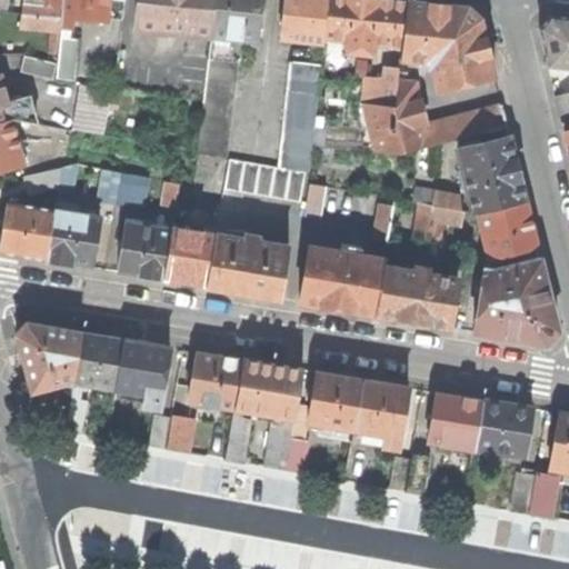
[(108,19),(109,0),(63,0),(63,6),(62,17),(76,18),(107,21),(108,19)]
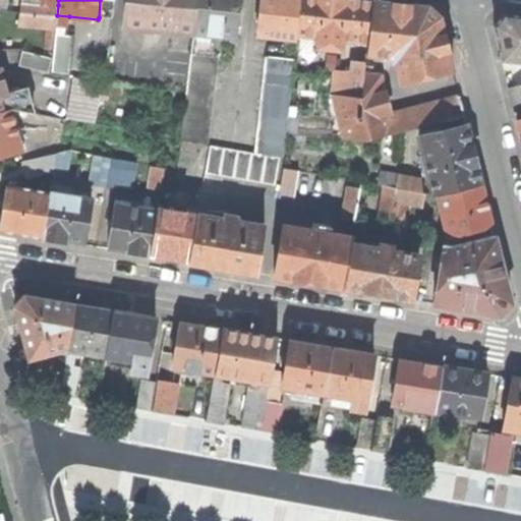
[(100,0),(99,17),(113,18),(115,0),(100,0)]
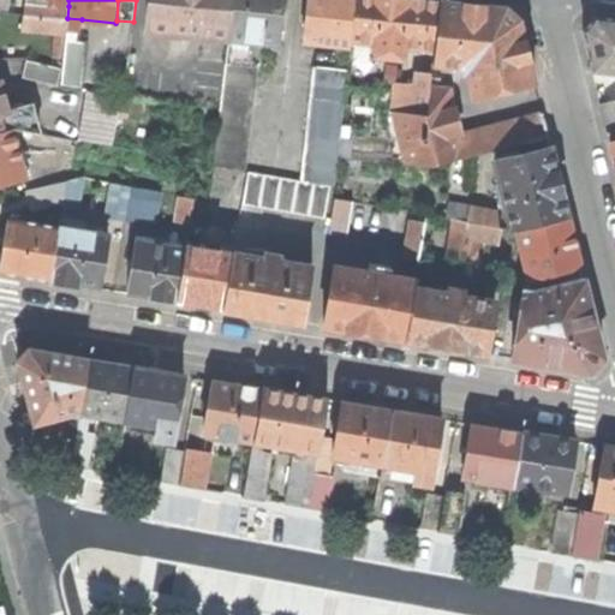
[(151,0),(149,33),(228,41),(232,0),(151,0)]
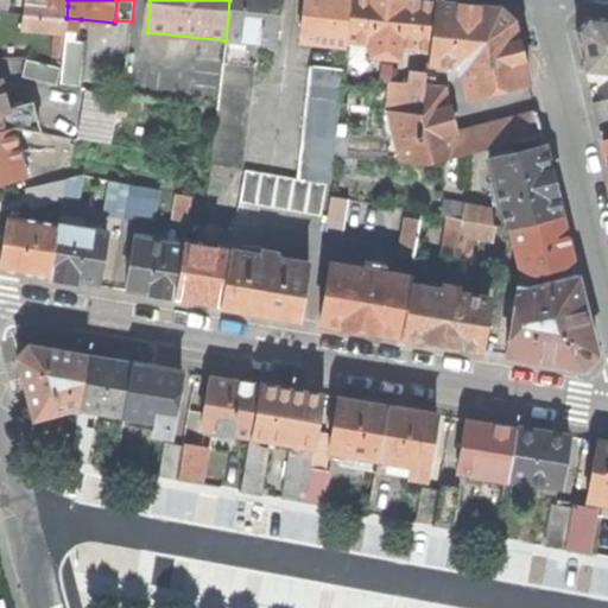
[(229,0),(226,40),(252,43),(276,45),(280,0),(229,0)]
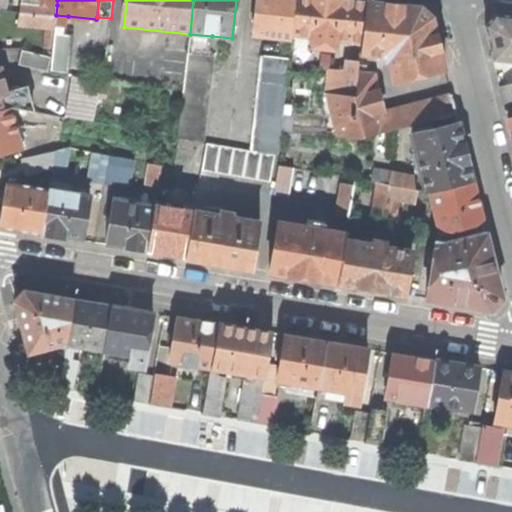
[(292,40),(293,34),(296,0),(257,0),(253,36),(292,40)]
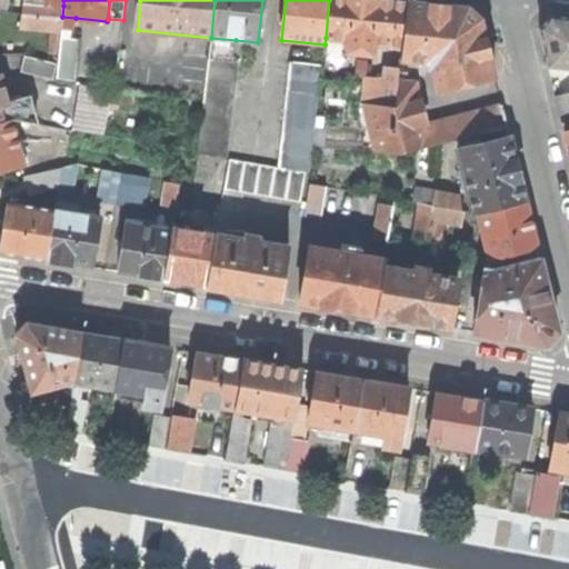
[(382,0),(329,0),(326,38),(350,41),(373,43),(401,47),(406,2),(382,0)]
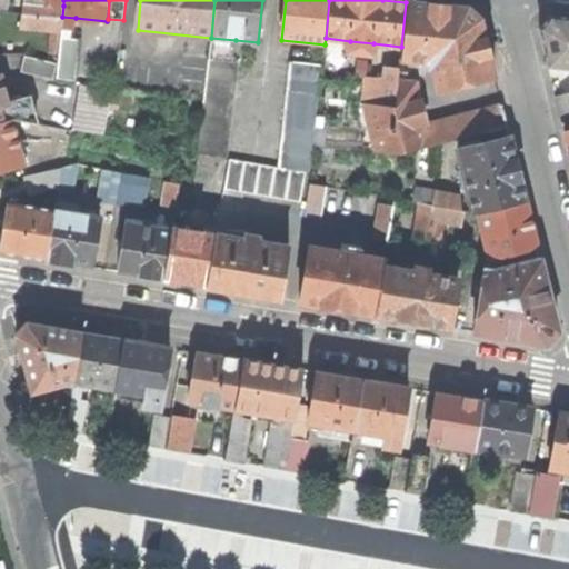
[(23,16),(62,20),(62,17),(63,6),(26,1),(23,16)]
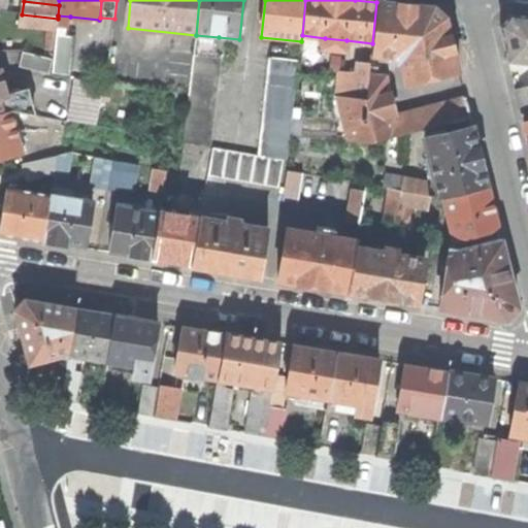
[(372,43),(371,57),(394,59),(401,64),(405,87),(459,72),(446,18),(435,8),(408,5),(376,2),(372,43)]
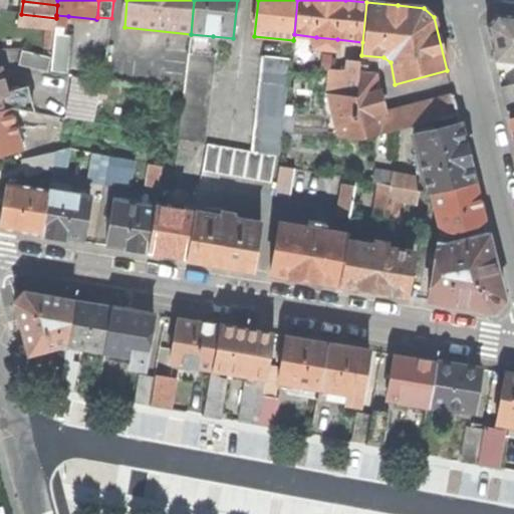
[(21,14),(20,27),(49,30),(55,30),(56,18),(21,14)]
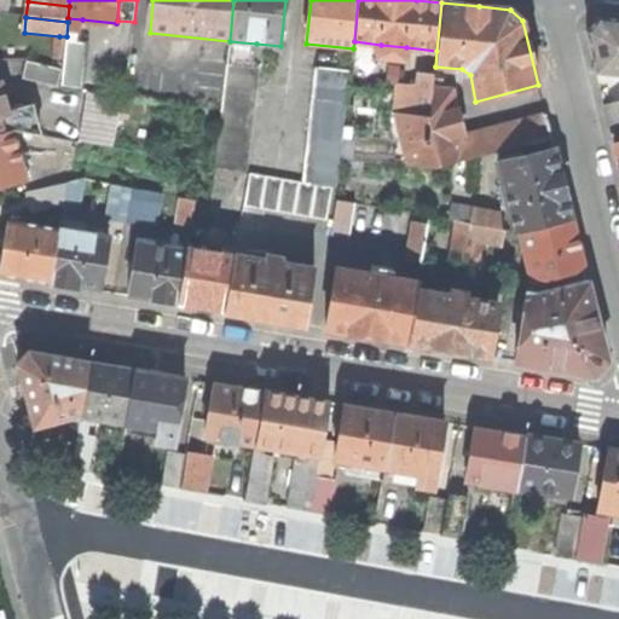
[(67,36),(65,51),(79,53),(82,19),(68,18),(68,22),(67,36)]
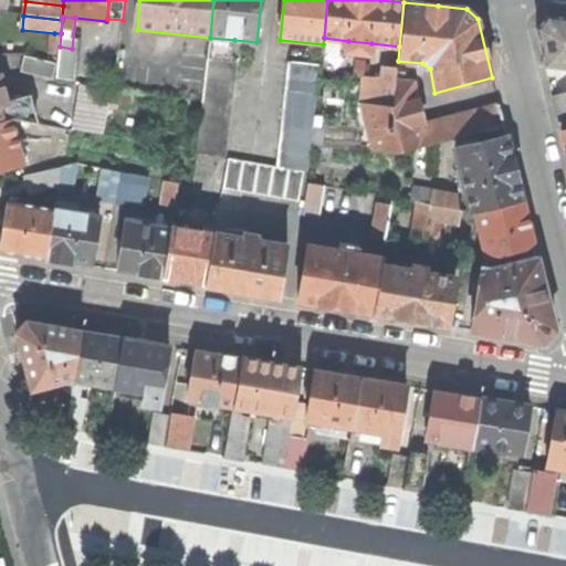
[(536,29),(545,67),(565,69),(565,19),(548,17),(536,29)]
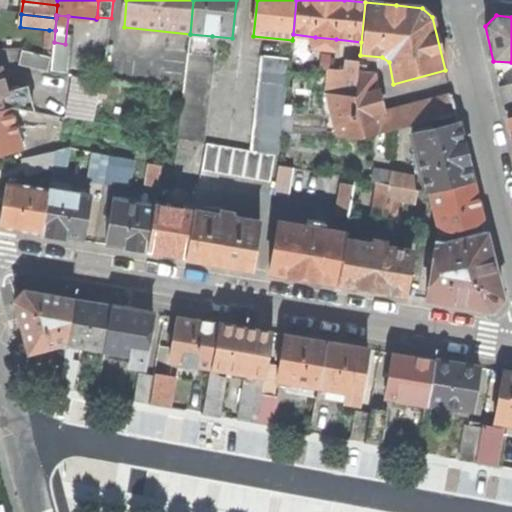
[(43,49),(53,50),(54,42),(55,30),(49,30),(45,32),(43,49)]
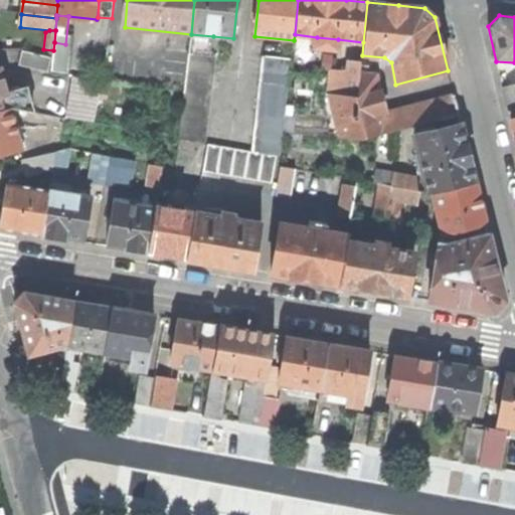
[(213,36),(191,34),(189,52),(189,55),(210,57),(213,36)]
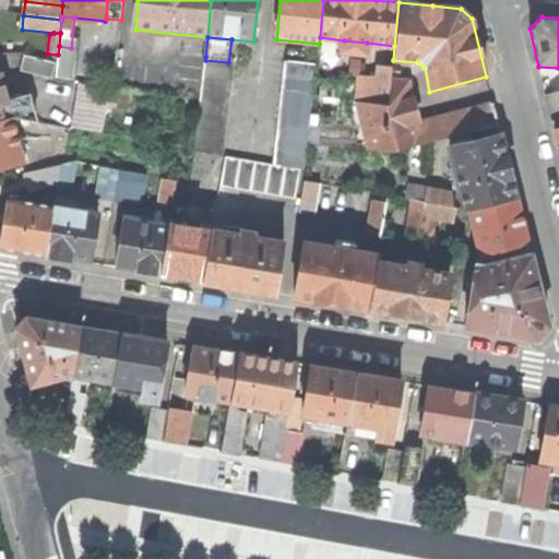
[(367,43),(344,40),(342,54),(365,56),(367,43)]
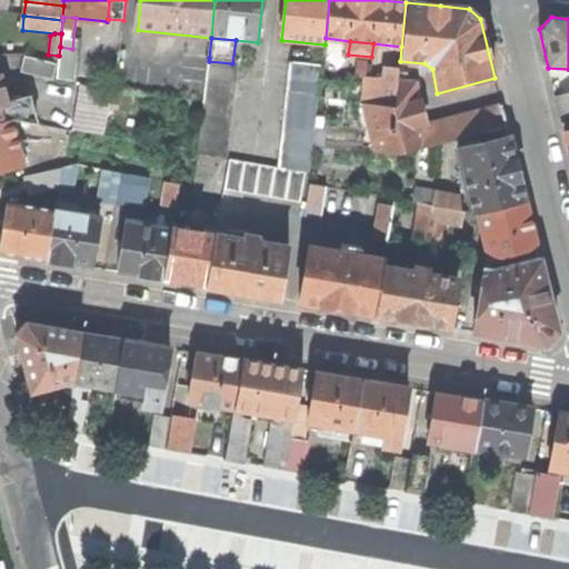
[(58,65),(57,81),(73,85),(77,59),(71,58),(72,49),(60,47),(59,56),(58,65)]
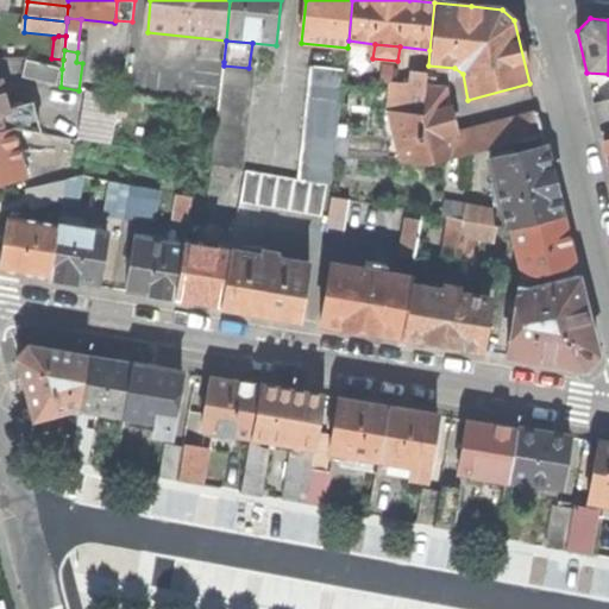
[(224,66),(224,62),(190,58),(186,107),(219,112),(220,101),(221,86),(224,66)]
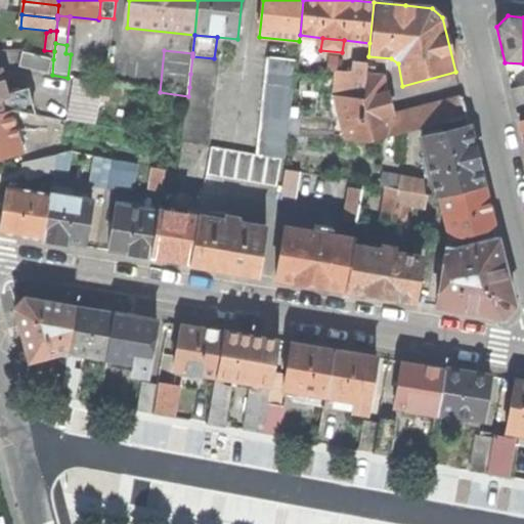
[(20,68),(52,75),(53,59),(25,51),(20,68)]
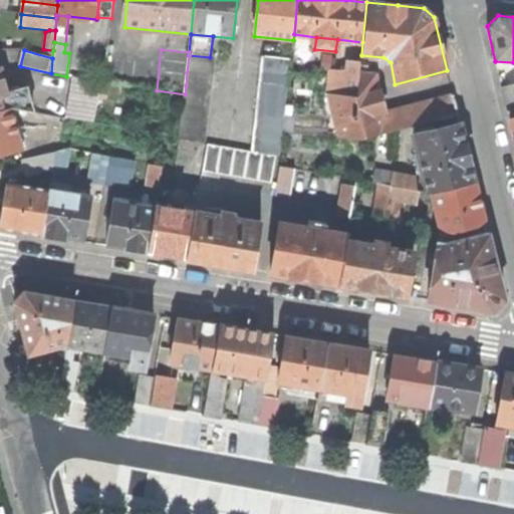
[(189,55),(187,72),(214,75),(216,58),(210,57),(189,55)]
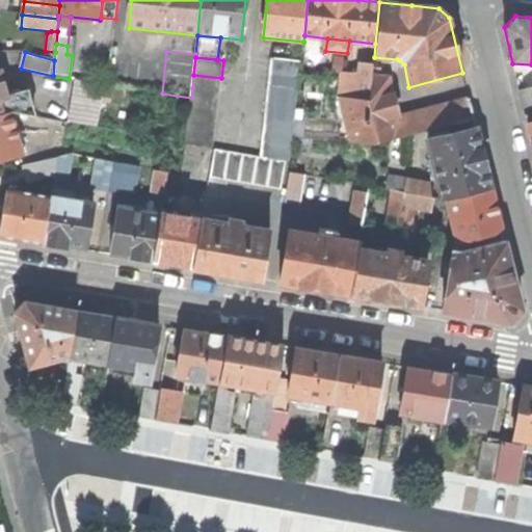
[(272,59),(262,159),(286,162),(291,163),(293,139),(298,94),(301,62),(272,59)]
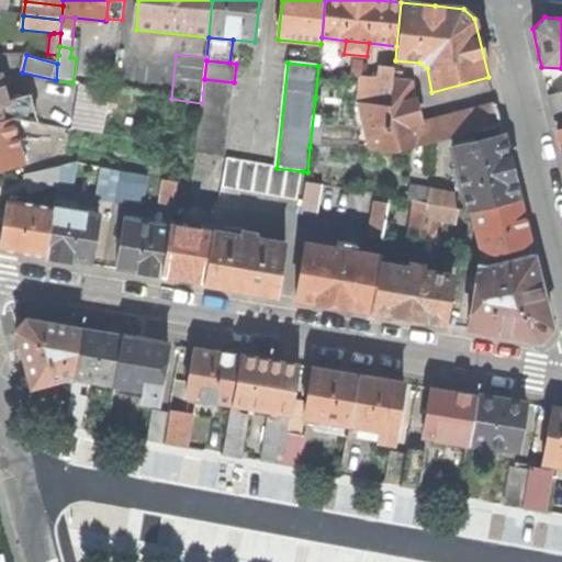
[(392,100),(393,82),(394,74),(394,69),(381,68),(380,80),(378,99),(392,100)]
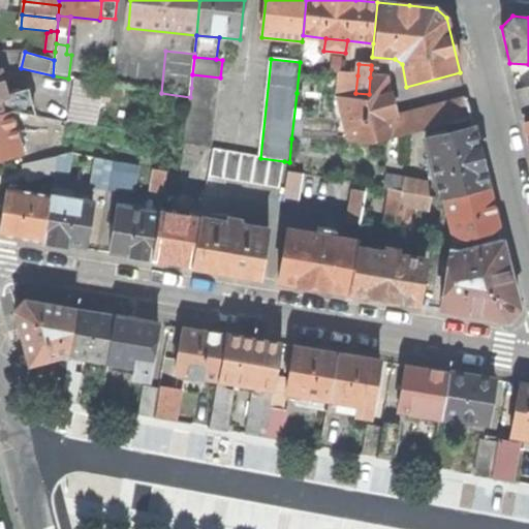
[(371,69),(370,78),(378,78),(378,69),(371,69)]
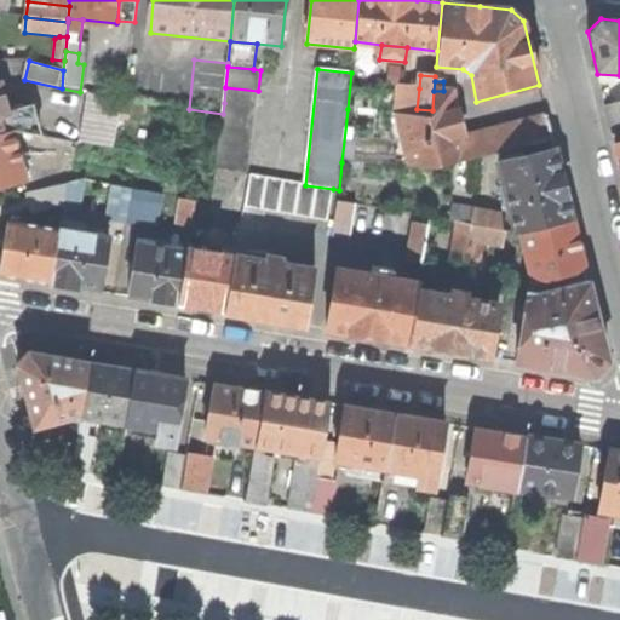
[(0,136),(15,132),(10,113),(3,84),(0,84),(0,136)]
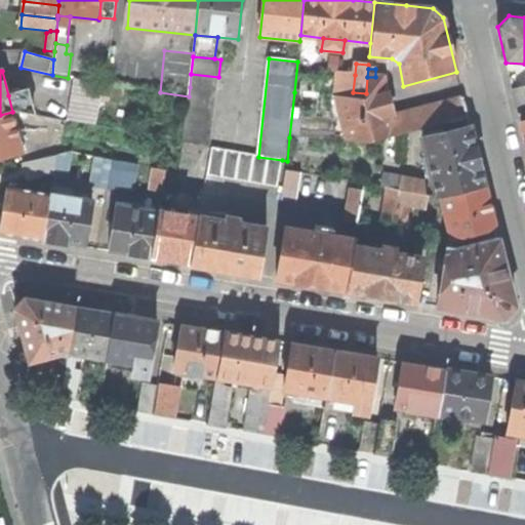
[(191,74),(190,87),(217,90),(218,77),(191,74)]
